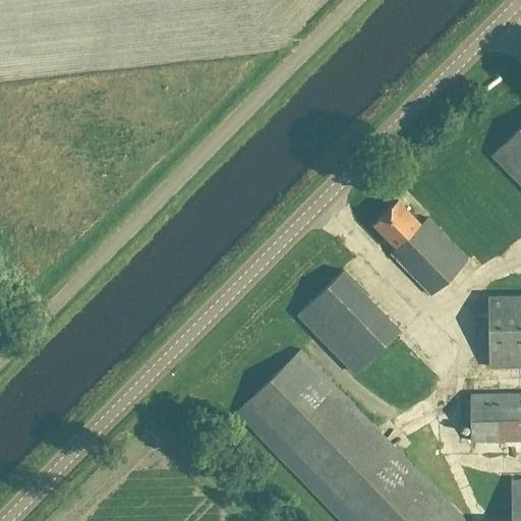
[(520,126),(491,157),(520,186),(520,126)]
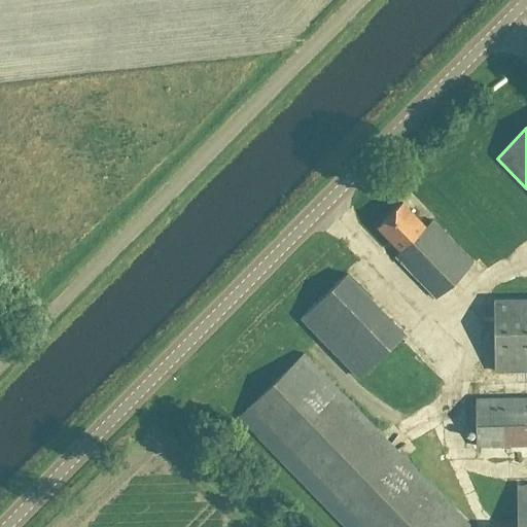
[(401,252),(394,258),(434,300),(471,262),(431,221),(425,227),(401,205),(378,227),(401,252)]
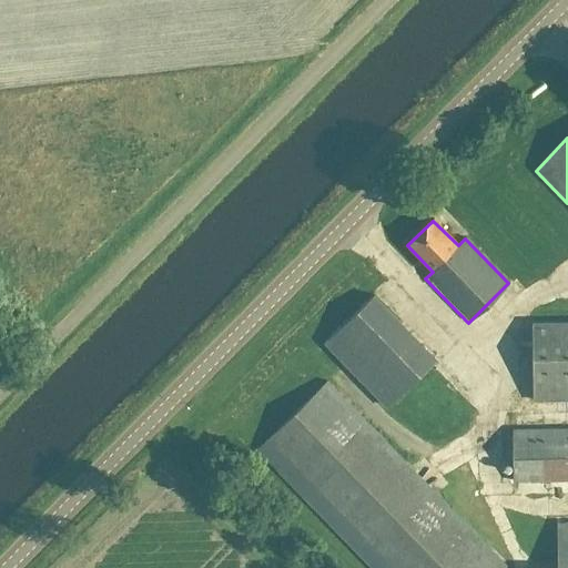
[(373,296),(324,343),(347,366),(395,320),(373,296)]
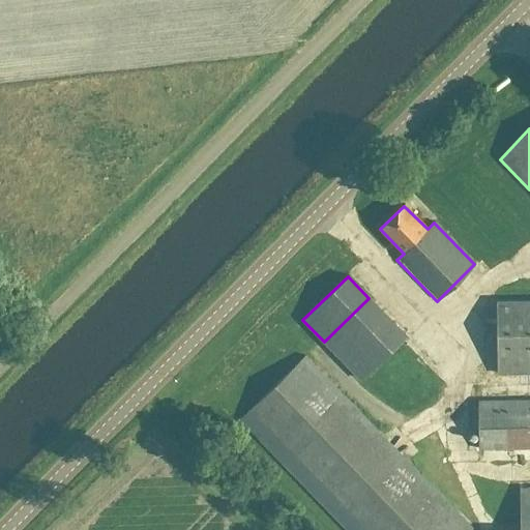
[(529,301),(497,302),(498,375),(529,374),(529,301)]
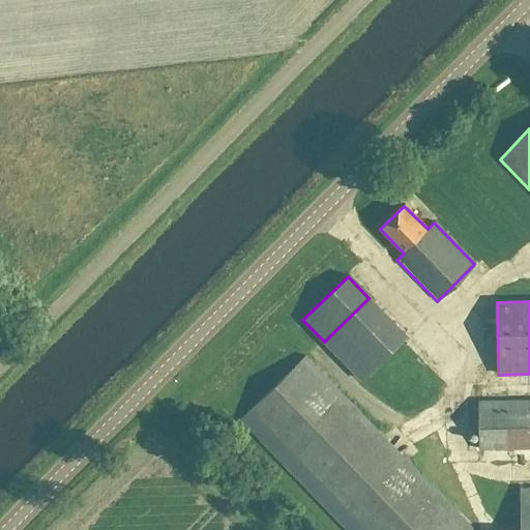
[(406,335),(393,323),(349,366),(361,380),(406,335)]
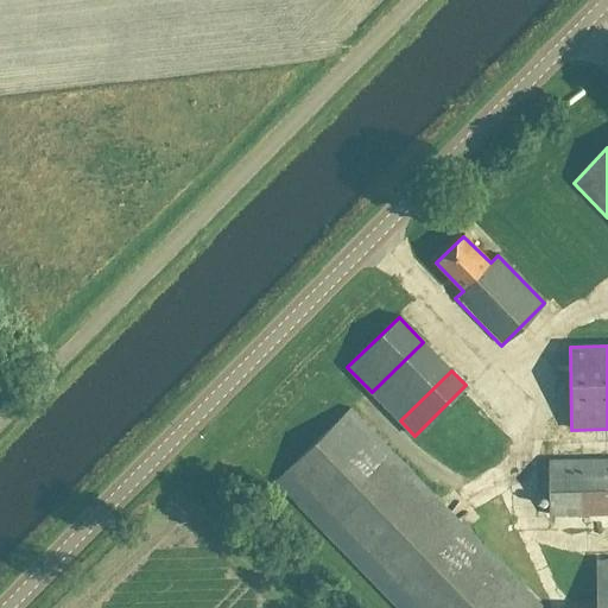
[(540,607),(349,411),(282,476),(410,607),(540,607)]
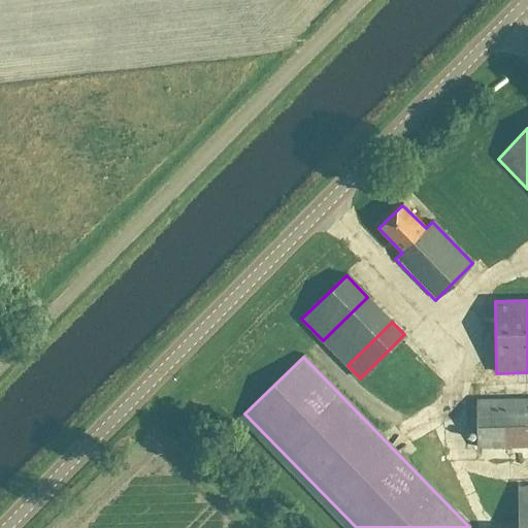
[(527,399),(476,400),(477,448),(527,447),(527,399)]
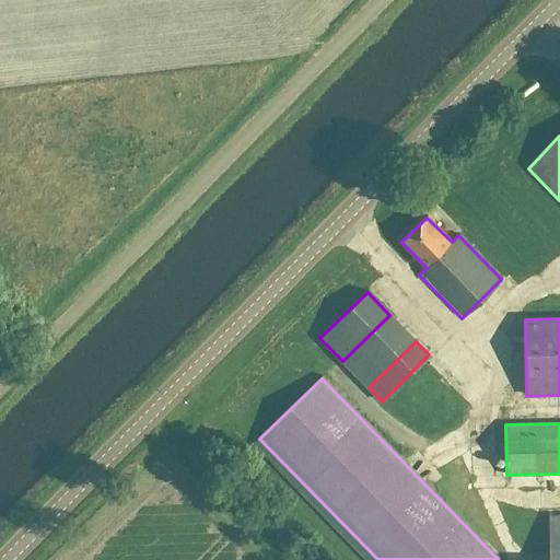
[(559,559),(559,517),(549,518),(549,559),(559,559)]
